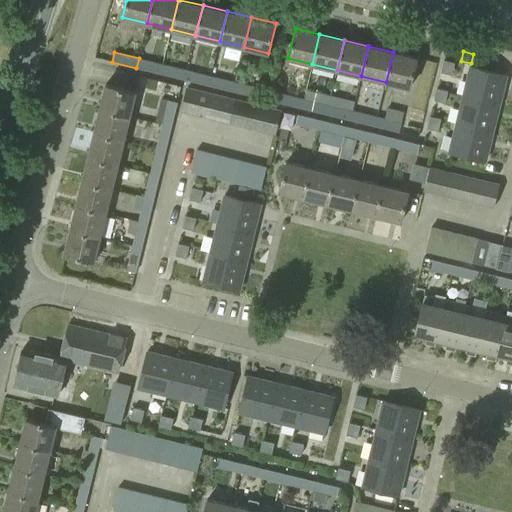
[(393,52),(386,82),(410,88),(417,58),(393,52)]
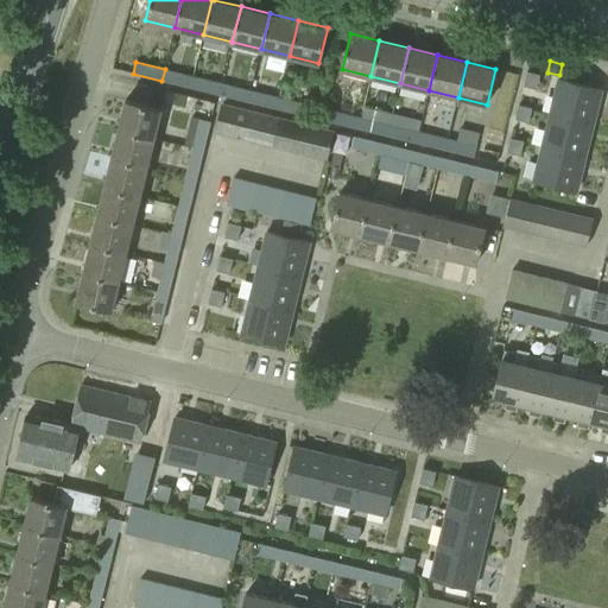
[(190,88),(194,76),(165,69),(162,81),(190,88)]
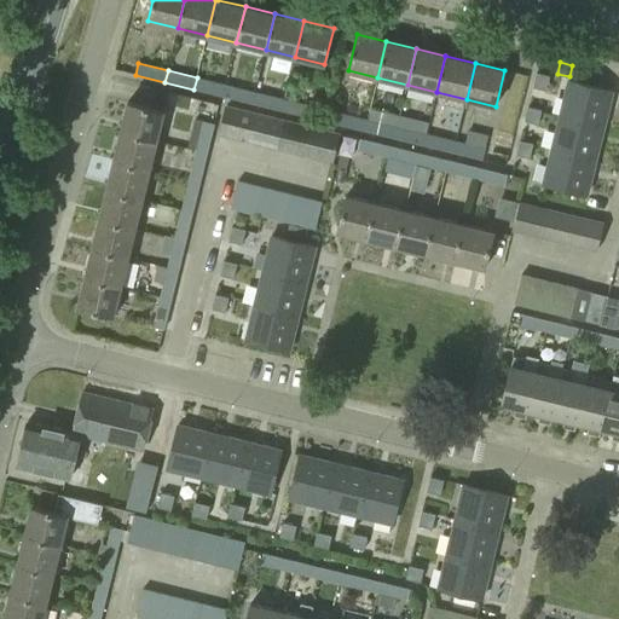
[(550,75),(537,73),(533,86),(547,90),(550,75)]
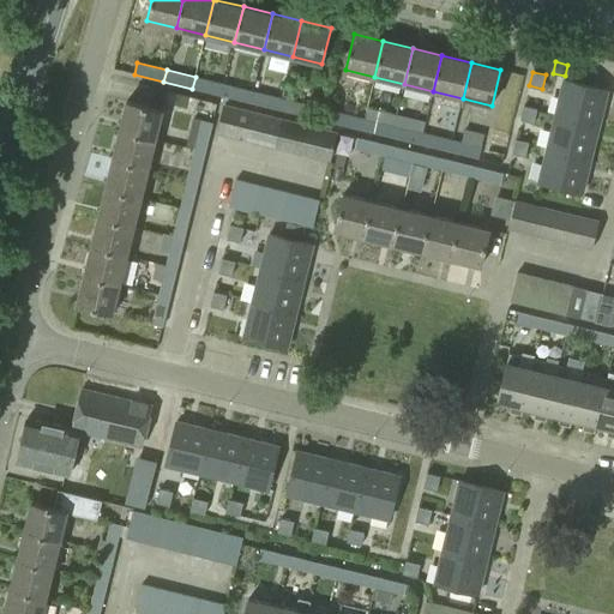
[(221,95),(224,83),(196,77),(192,89),(221,95)]
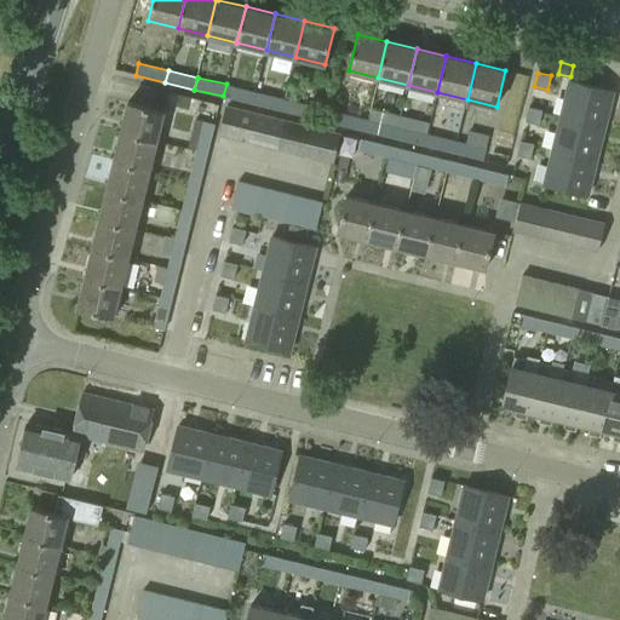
[(566,116),(606,125),(613,91),(570,80),(566,99),(569,101),(566,116)]
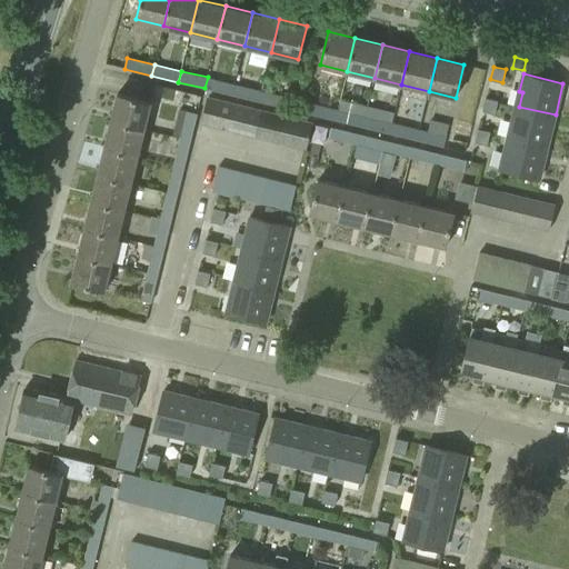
[(231,95),(235,83),(208,77),(205,88),(231,95)]
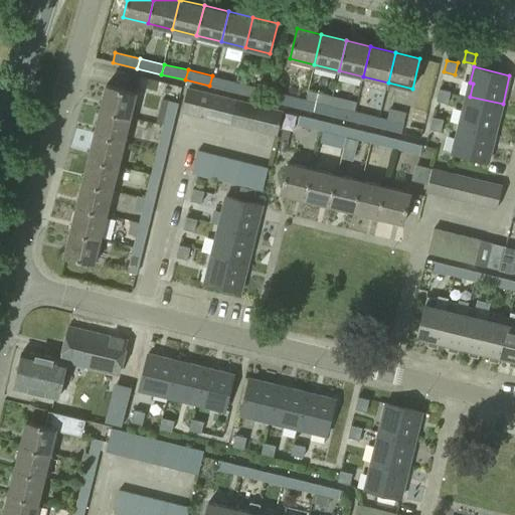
[(233,92),(236,81),(212,75),(209,86),(233,92)]
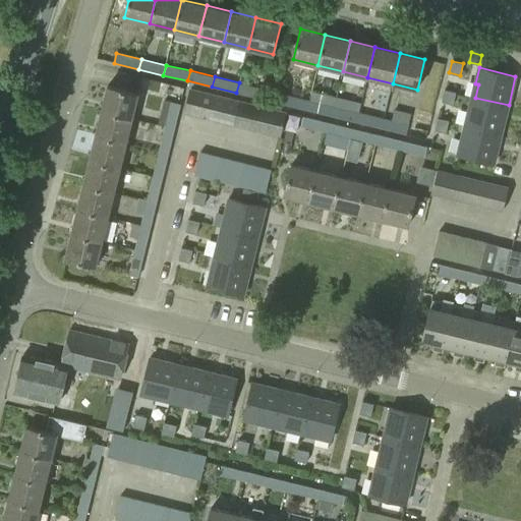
[(239,82),(236,93),(262,99),(264,89),(239,82)]
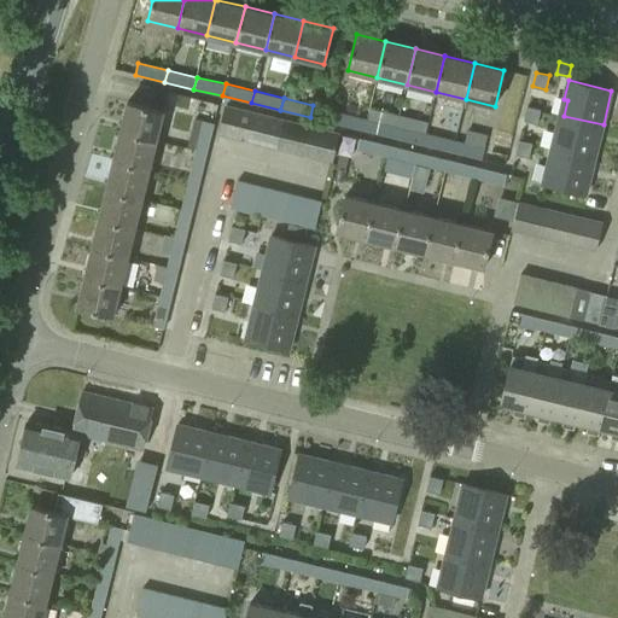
[(121,132),(157,140),(164,111),(128,103),(121,132)]
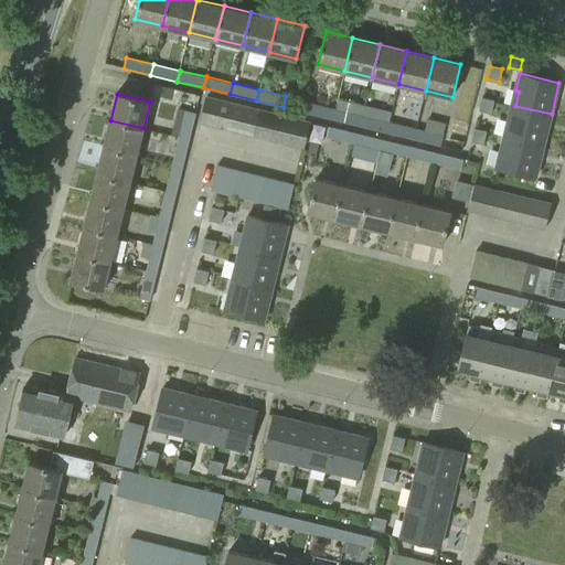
[(196,96),(187,94),(183,107),(193,110),(196,96)]
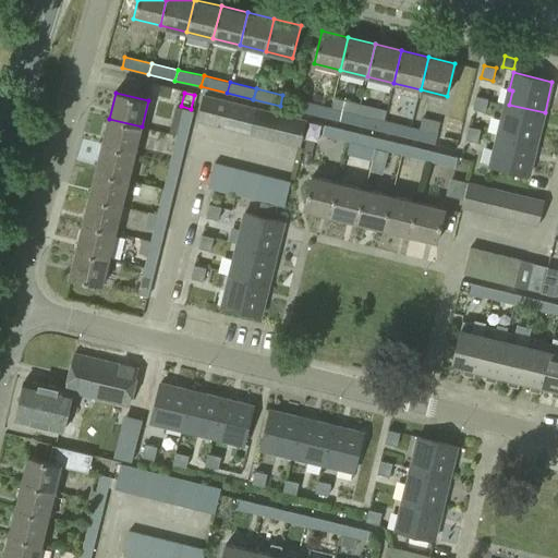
[(210,124),(217,97),(204,94),(196,121),(210,124)]
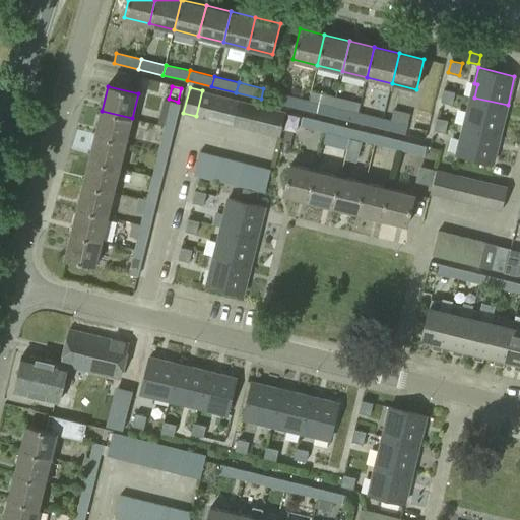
[(455,91),(444,89),(441,101),(452,104),(455,91)]
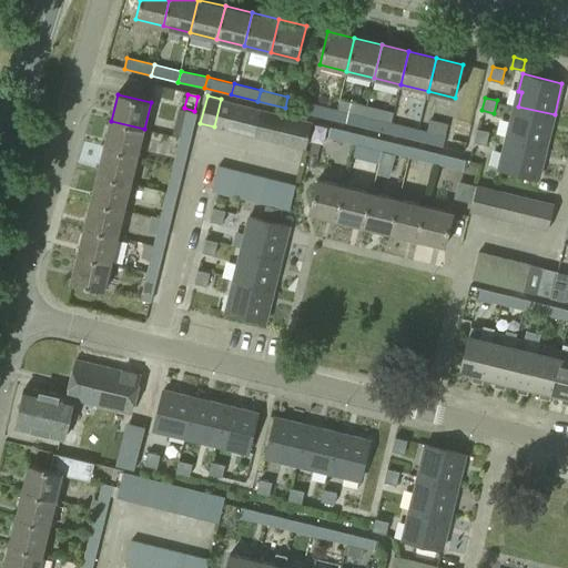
[(226,130),(233,102),(221,99),(214,127),(226,130)]
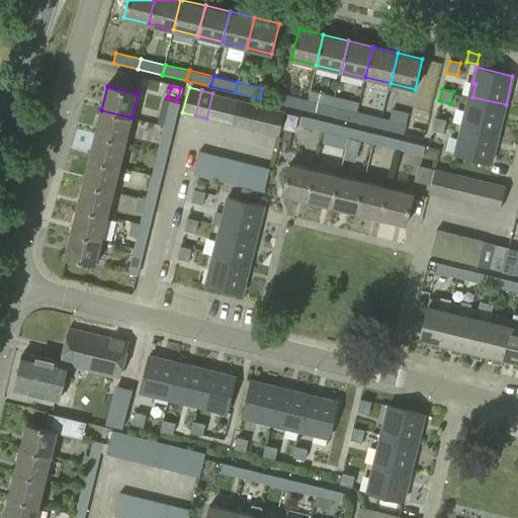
[(219,121),(225,96),(212,93),(206,118),(219,121)]
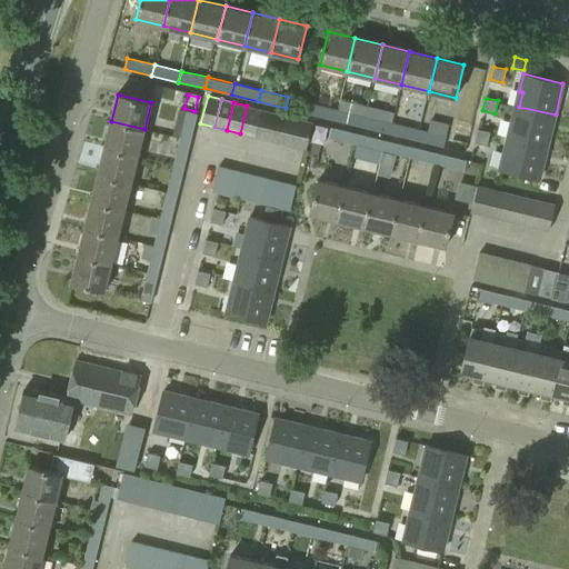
[(336,120),(338,109),(311,102),(308,113),(336,120)]
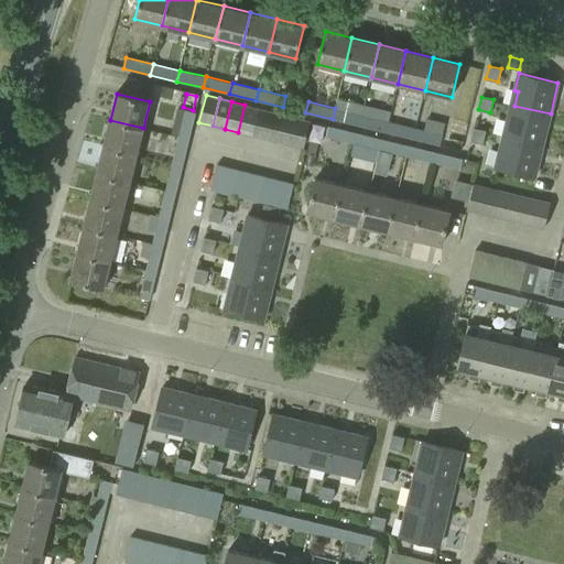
[(251,134),(258,108),(245,105),(238,132),(251,134)]
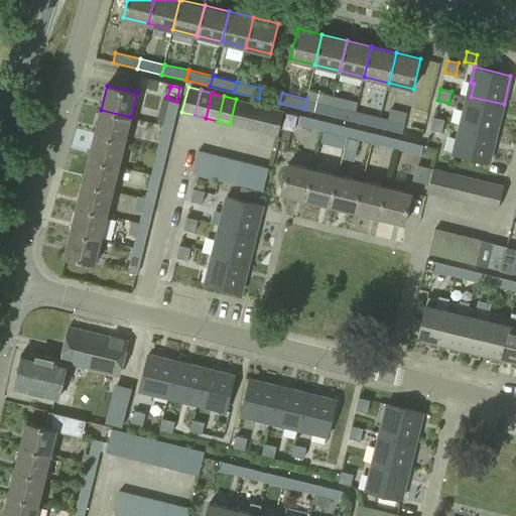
[(504,104),(471,97),(468,96),(464,111),(467,112),(464,125),(497,133),(504,104)]
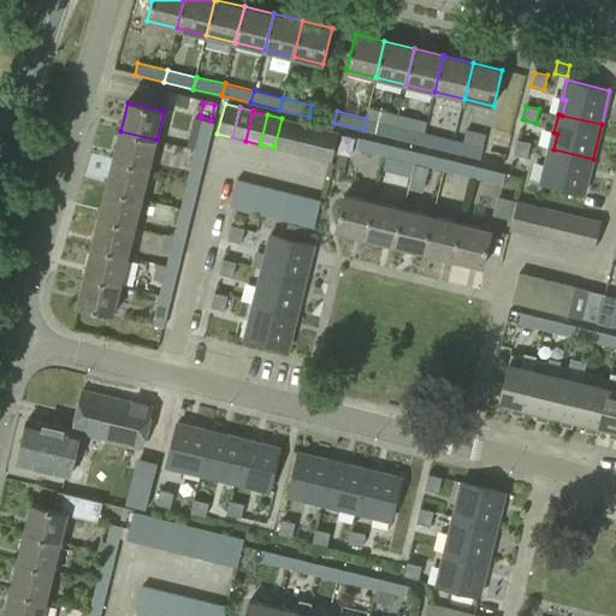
[(288,150),(296,120),(282,118),(274,147),(288,150)]
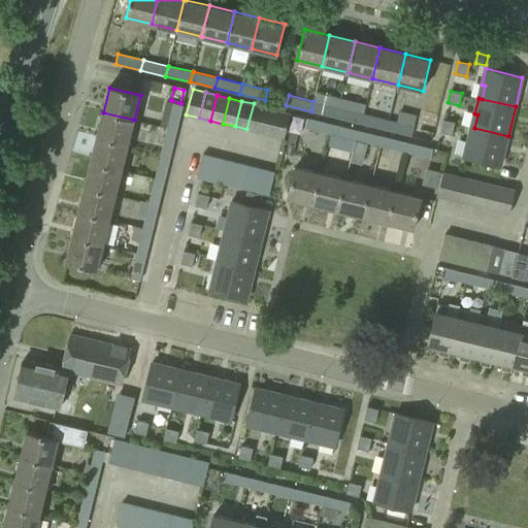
[(336,118),(338,107),(314,101),(311,111),(336,118)]
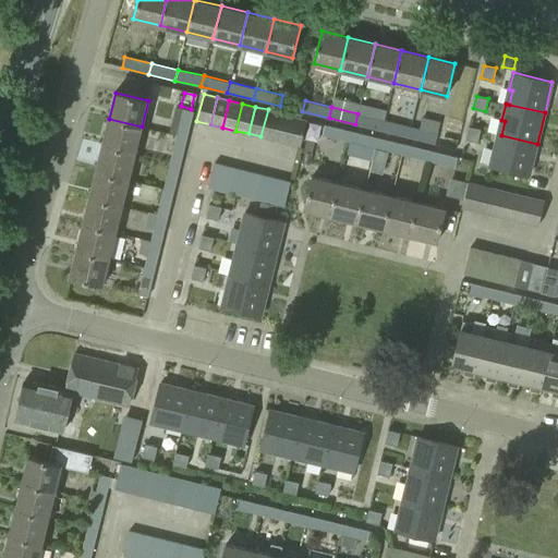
[(178,135),(187,137),(194,111),(184,108),(178,135)]
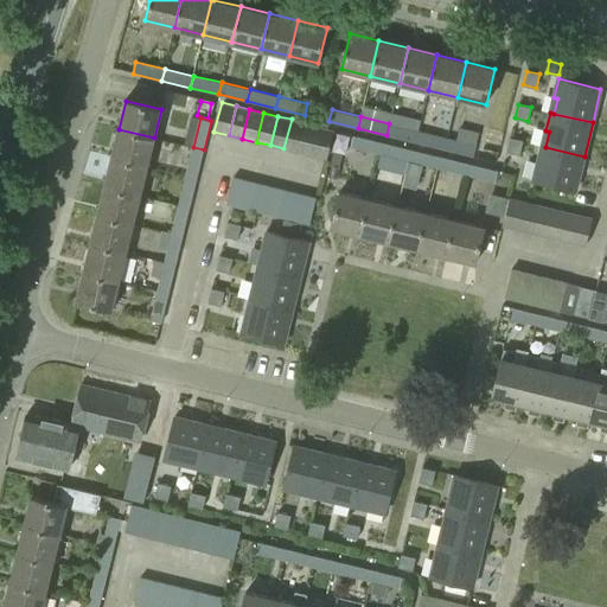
[(298,152),(305,122),(292,119),(283,148),(298,152)]
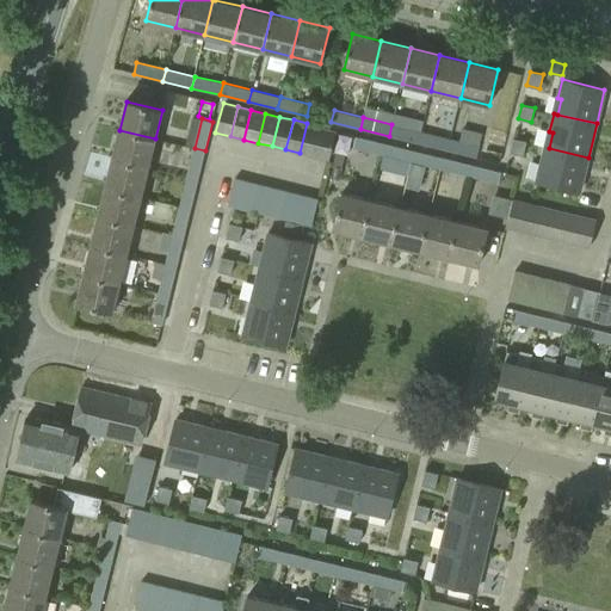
[(314,156),(321,127),(307,123),(300,153),(314,156)]
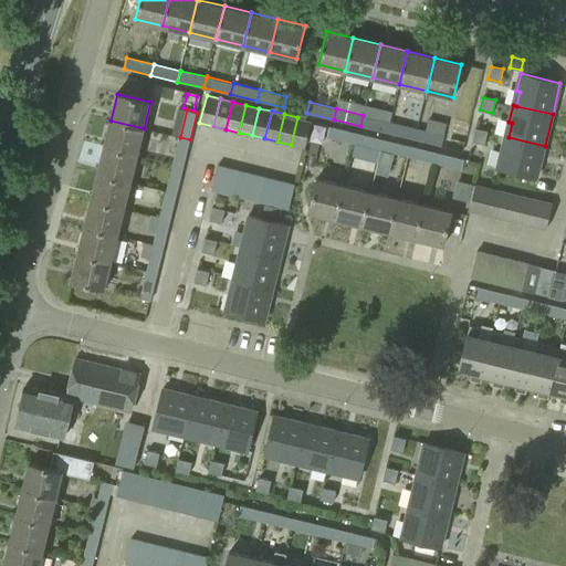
[(387,132),(389,122),(363,115),(360,126),(387,132)]
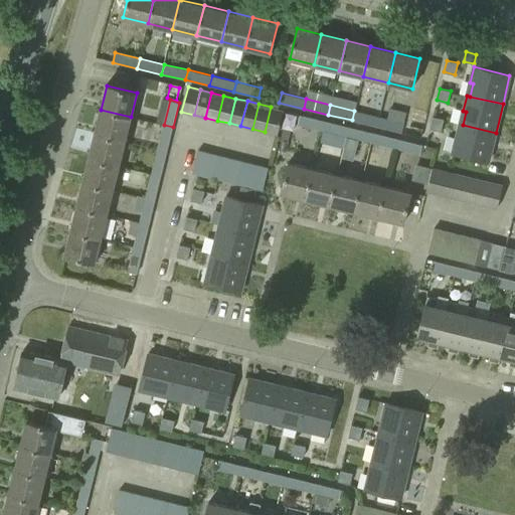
[(271,107),(265,132),(277,135),(283,110),(271,107)]
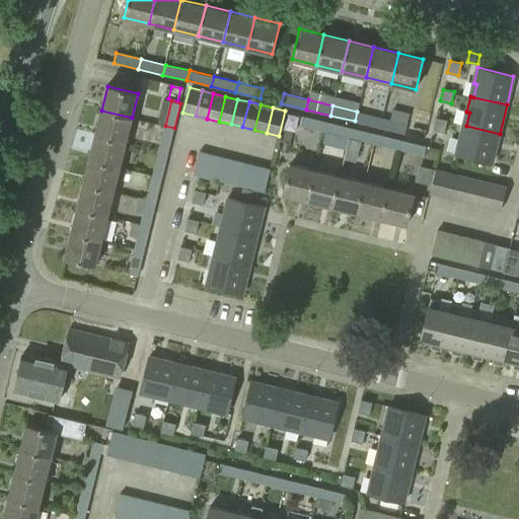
[(126,142),(132,118),(101,110),(95,135),(126,142)]
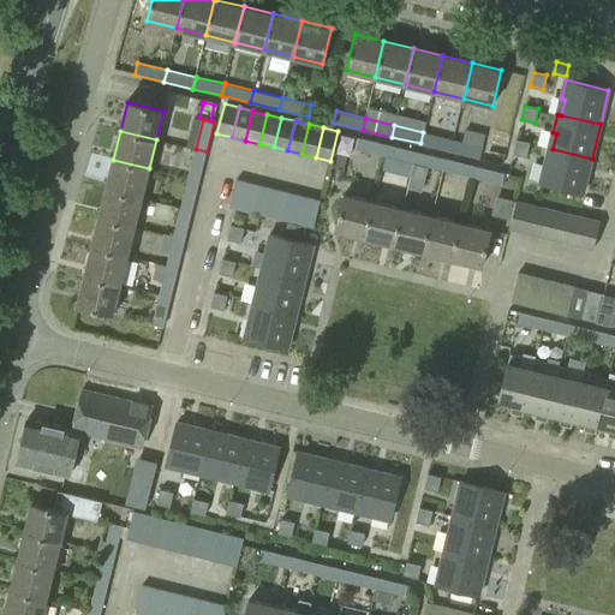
[(449,150),(452,139),(423,132),(421,143),(449,150)]
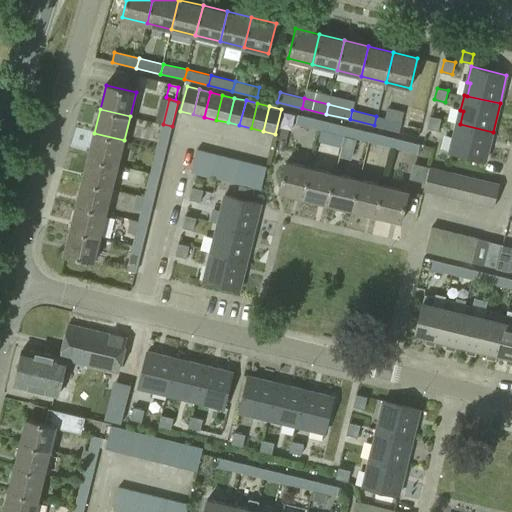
[(376,116),(374,125),(399,131),(403,114),(389,110),(387,118),(376,116)]
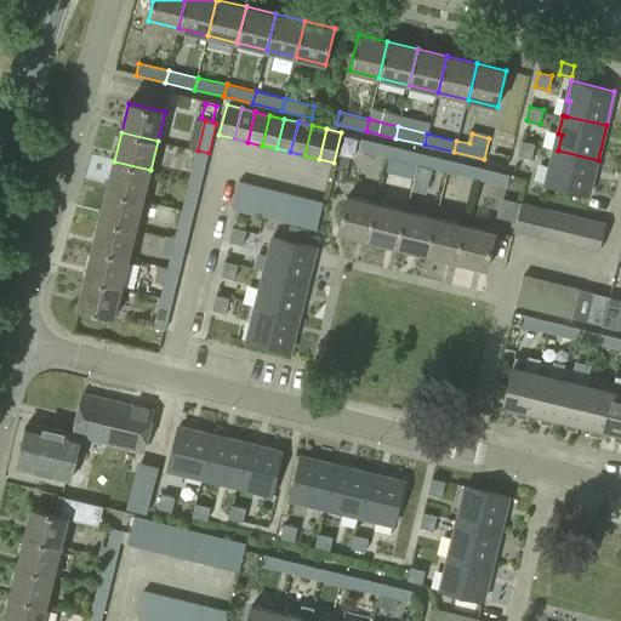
[(388,158),(391,146),(362,138),(358,151),(388,158)]
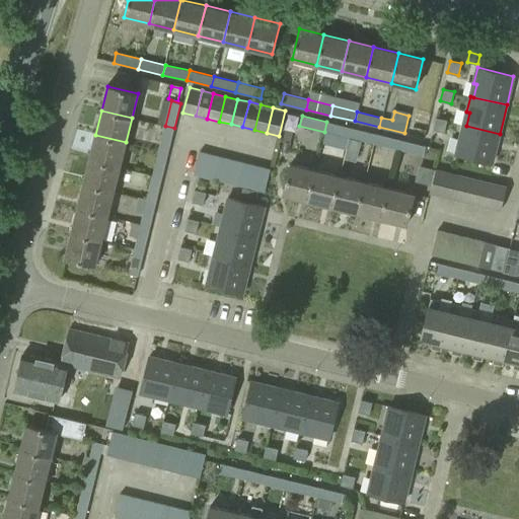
[(444,132),(447,120),(436,118),(433,130),(444,132)]
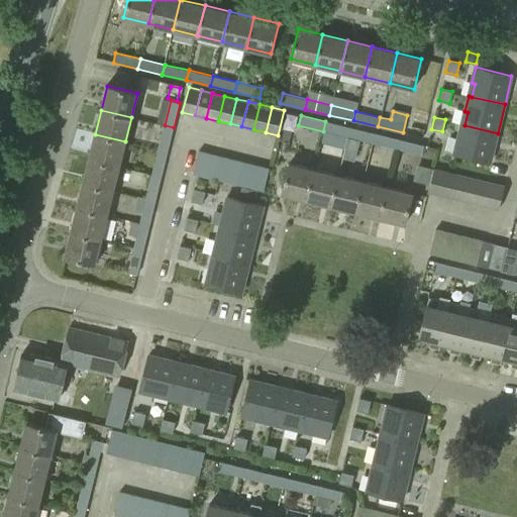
[(347,137),(349,127),(325,121),(323,131),(347,137)]
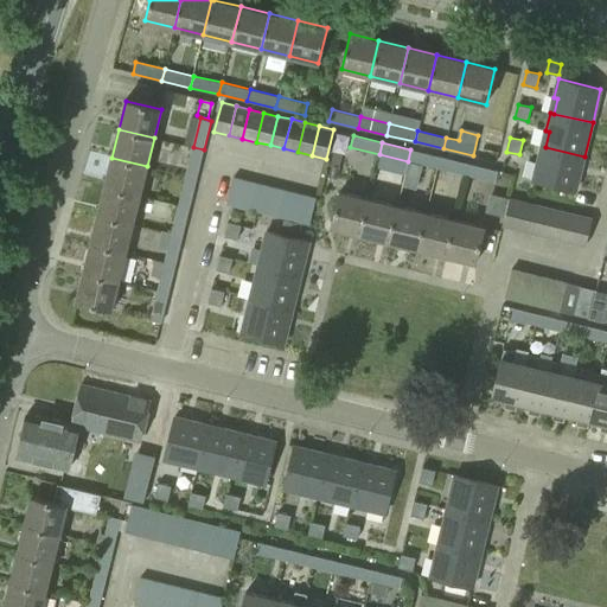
[(545,147),(542,146),(537,164),(542,165),(537,181),(575,191),(585,157),(545,147)]
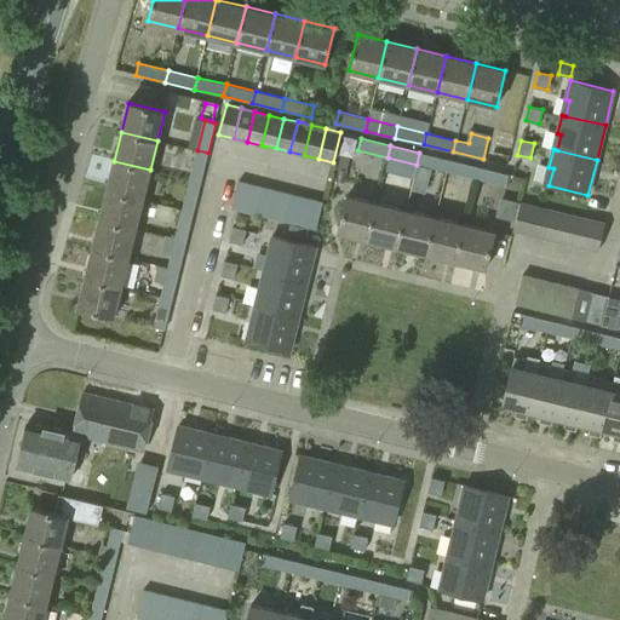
[(201,182),(208,153),(197,150),(190,179),(201,182)]
